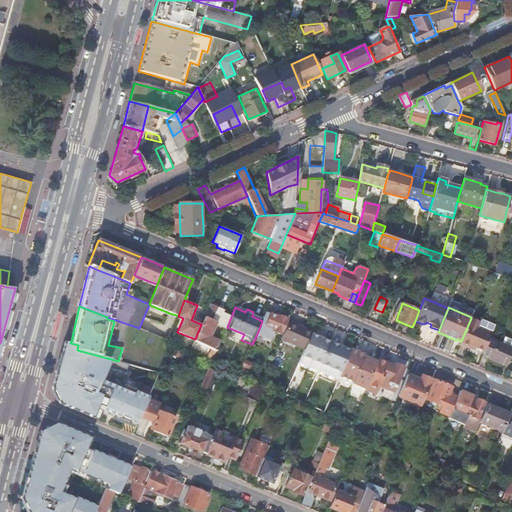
[(262,321),(257,334),(268,338),(271,340),(275,331),(281,334),(287,319),(279,315),(278,316),(271,313),(270,314),(266,312),(262,321)]
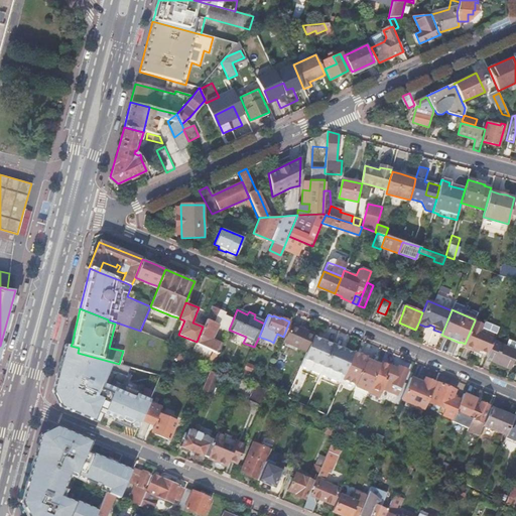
[(203,327),(197,342),(197,344),(216,352),(216,353),(217,354),(217,353),(218,354),(222,344),(212,339),(219,325),(207,318),(204,327),(203,327)]
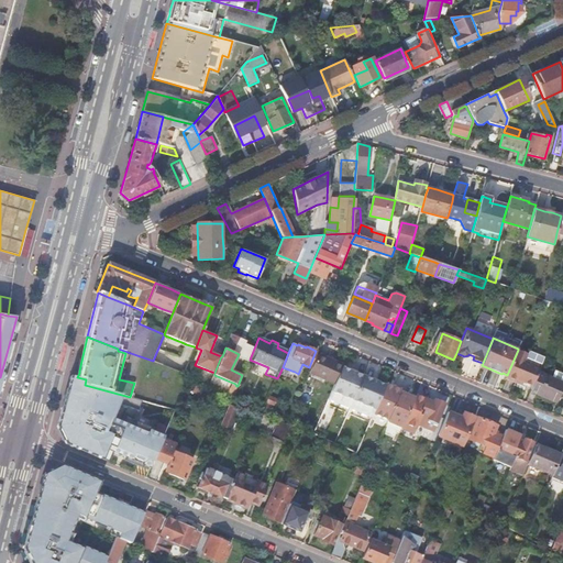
[(507,375),(506,378),(516,383),(517,379),(522,382),(532,386),(538,372),(541,365),(525,360),(527,354),(518,350),(507,375)]
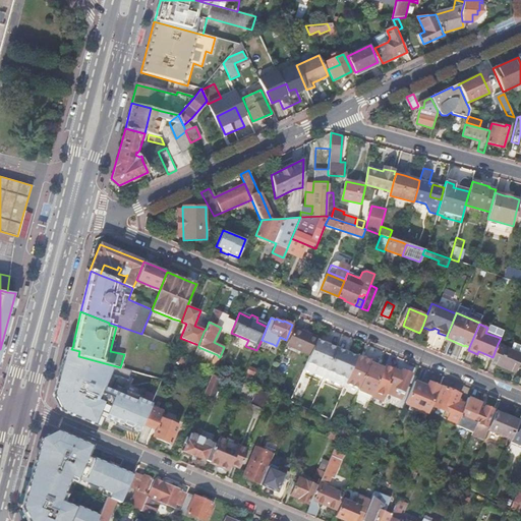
[(294,328),(293,331),(308,338),(309,335),(294,328)]
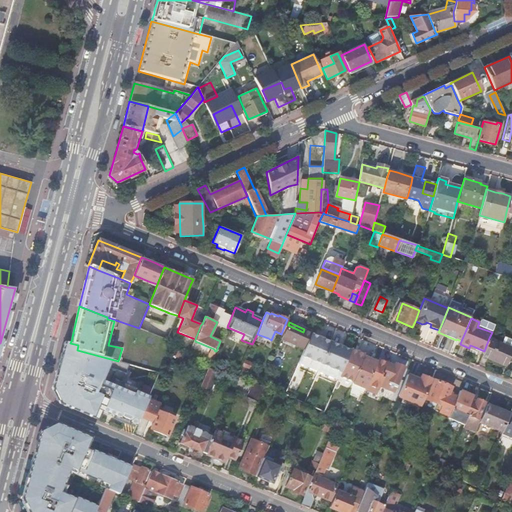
[(311,333),(304,329),(303,332),(288,325),(282,339),(304,349),(307,343),(308,340),(311,333)]
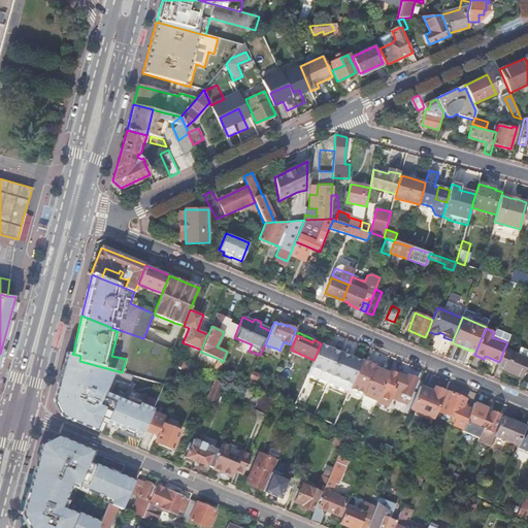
[(318,351),(317,354),(314,360),(310,366),(314,368),(310,375),(329,383),(340,355),(331,352),(333,349),(330,348),(321,343),(318,351)]
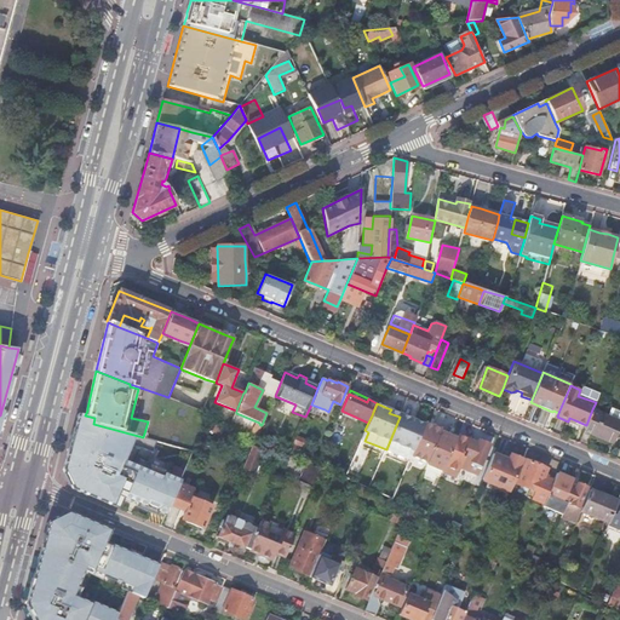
[(322,417),(325,409),(311,405),(309,409),(313,411),(311,412),(322,417)]
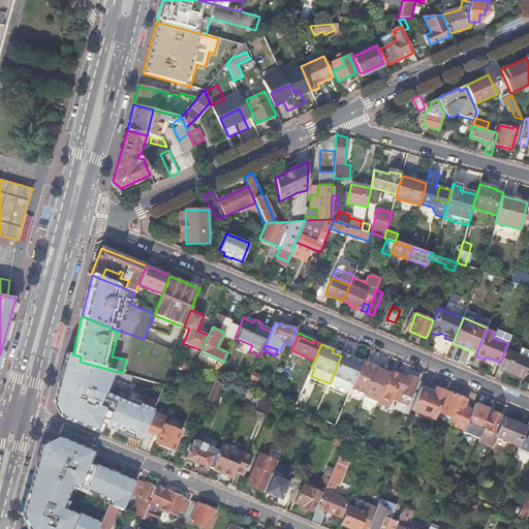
[(500,363),(498,368),(522,378),(524,373),(527,374),(528,369),(528,363),(528,361),(528,359),(505,349),(500,363)]
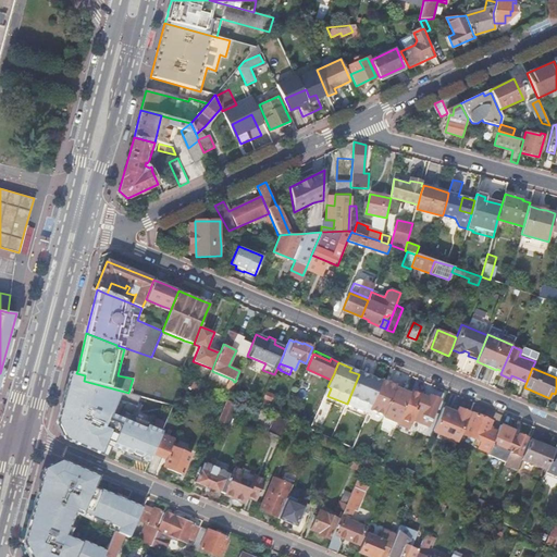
[(161,432),(162,431),(150,426),(151,423),(133,415),(140,396),(128,393),(84,381),(85,375),(76,373),(70,372),(57,421),(65,438),(100,454),(104,444),(110,445),(124,452),(140,459),(148,462),(152,453),(161,432)]
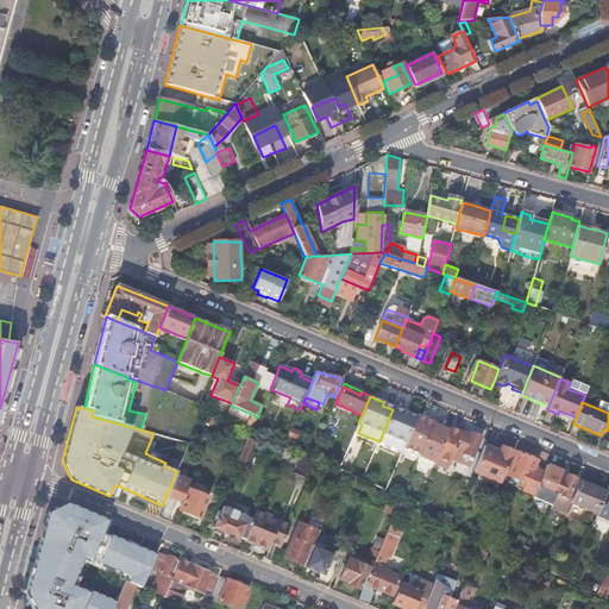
[(403,441),(406,443),(416,418),(418,416),(407,413),(405,412),(403,414),(393,409),(380,441),(399,450),(403,441)]
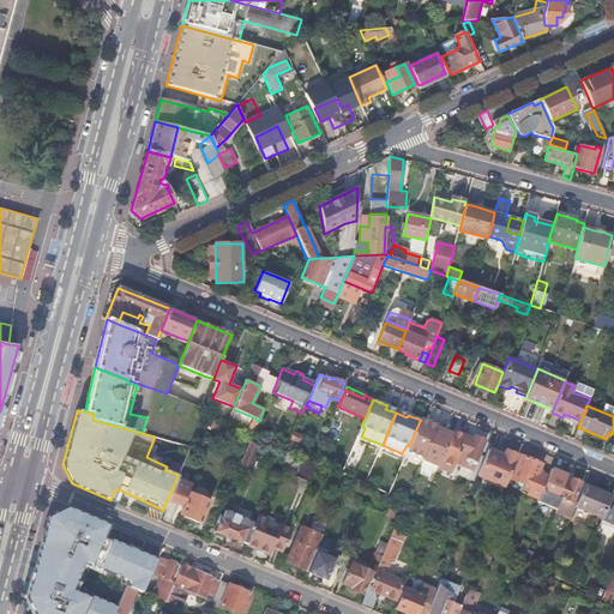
[(214,420),(210,426),(223,433),(227,426),(214,420)]
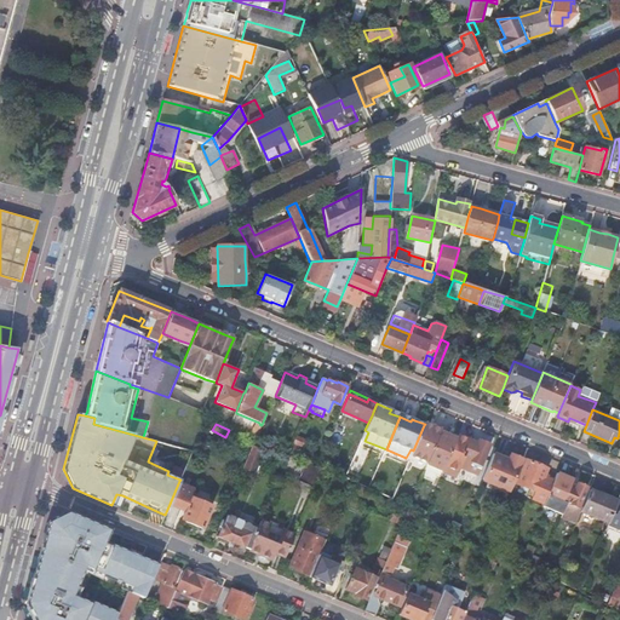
[(413,451),(412,455),(428,463),(441,431),(441,429),(432,425),(431,429),(424,425),(413,451)]
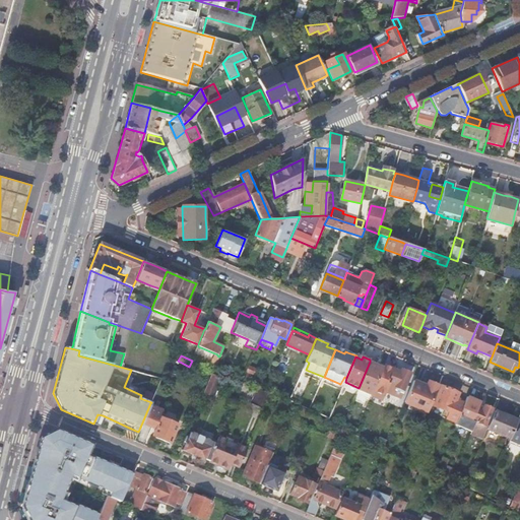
[(358,389),(372,395),(372,393),(373,390),(376,384),(377,382),(383,368),(377,365),(370,362),(359,388),(358,389)]
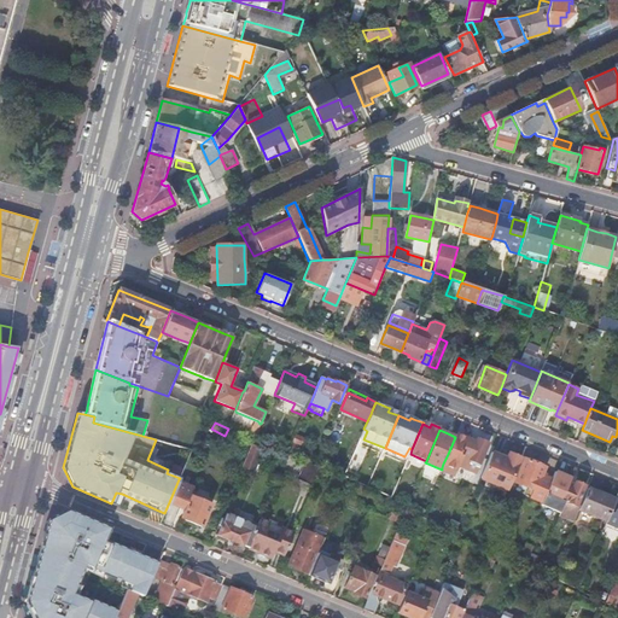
[(477,442),(456,432),(456,433),(456,435),(455,437),(448,454),(447,456),(443,464),(456,470),(458,466),(466,470),(471,460),(479,464),(488,444),(478,439),(477,442)]
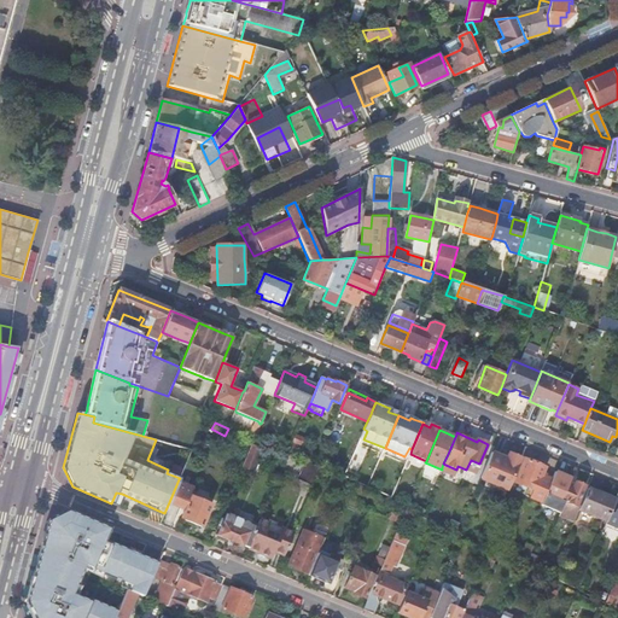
[(296,435),(291,447),(301,452),(307,438),(296,435)]
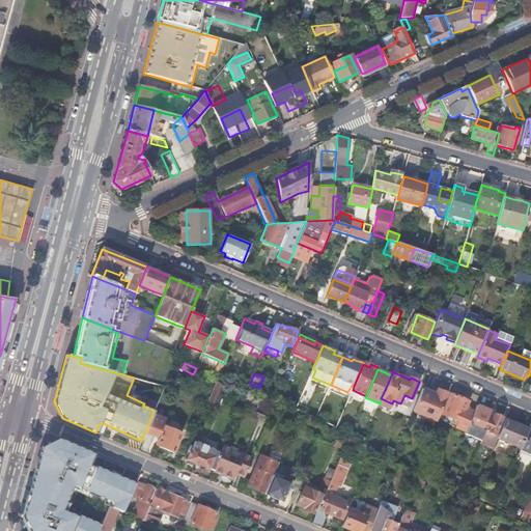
[(228,380),(220,375),(211,398),(219,401),(228,380)]
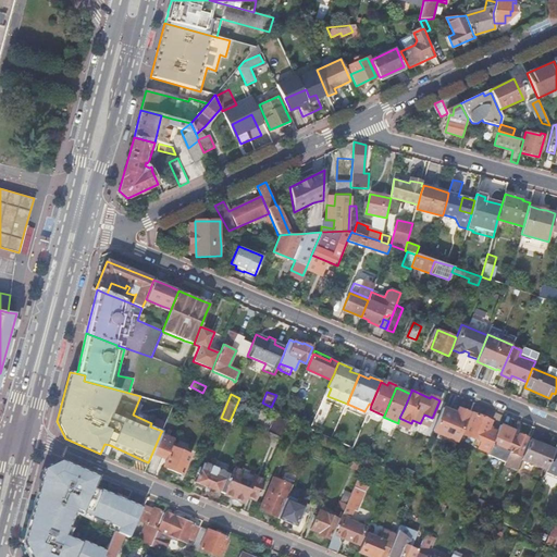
[(433,431),(457,442),(471,410),(458,405),(456,409),(445,405),(433,431)]
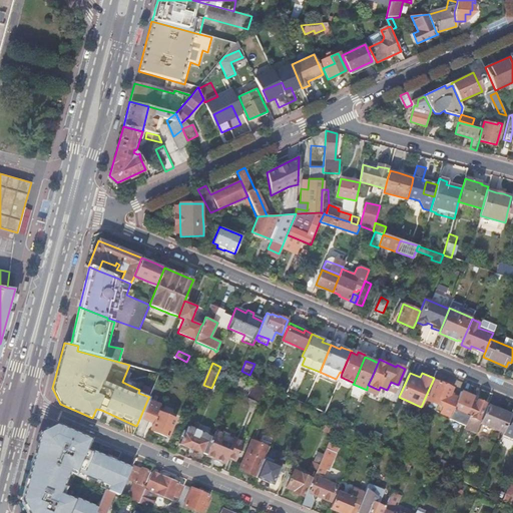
[(441,412),(450,416),(458,398),(449,395),(452,388),(436,381),(427,400),(443,407),(441,412)]
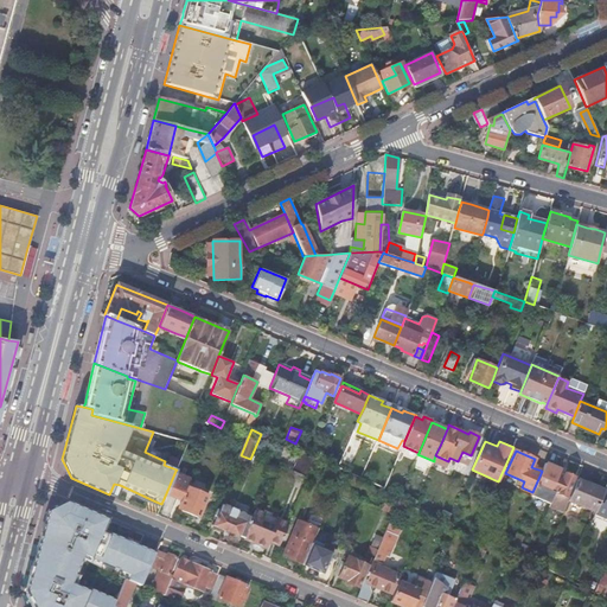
[(307,455),(301,453),(293,470),(308,477),(315,460),(307,455)]
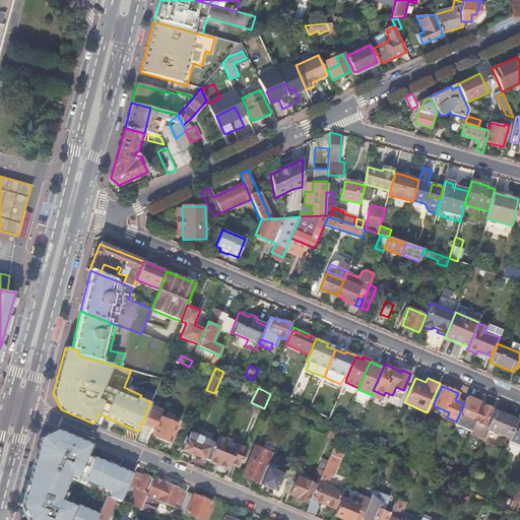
[(456,421),(455,425),(470,432),(473,424),(474,421),(471,419),(478,403),(479,402),(467,397),(464,403),(456,421)]
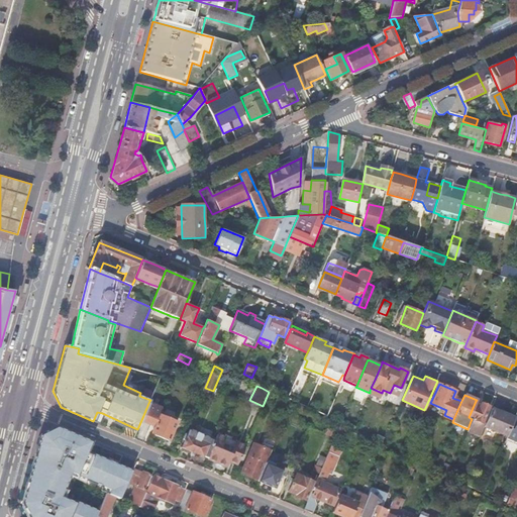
[(149,401),(141,420),(154,426),(151,433),(171,441),(179,423),(162,415),(165,407),(149,401)]
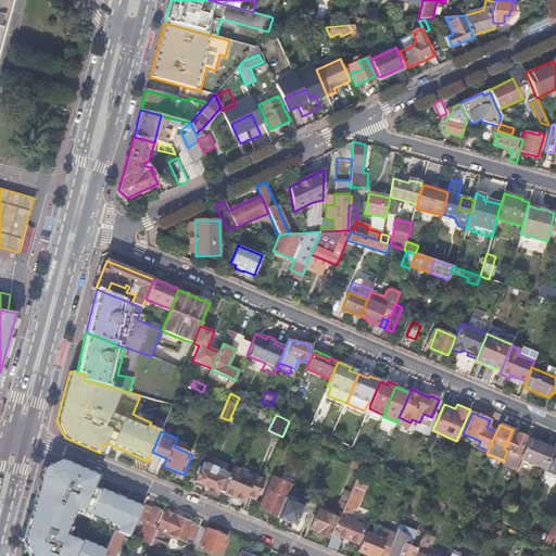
[(518,433),(512,431),(504,449),(507,451),(514,453),(518,455),(527,437),(525,436),(525,434),(520,432),(518,433)]
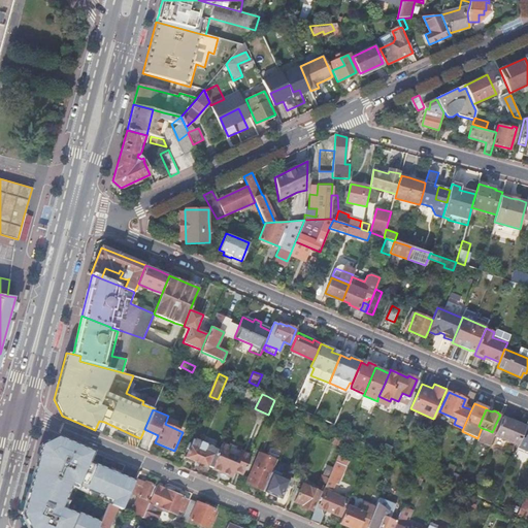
[(502,417),(494,435),(518,446),(521,437),(526,427),(502,417)]
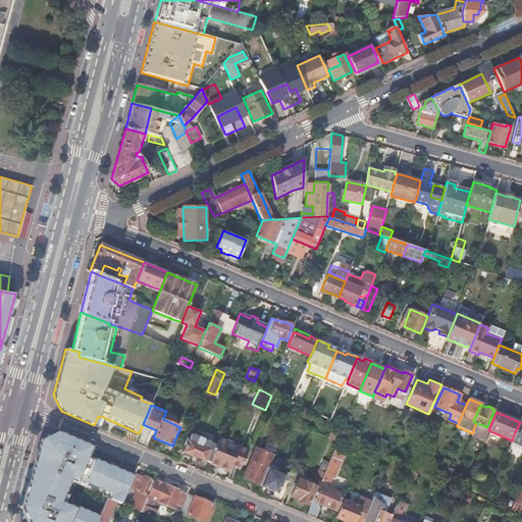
[(512,440),(507,454),(512,456),(520,435),(521,435),(521,421),(517,433),(515,432),(512,440)]
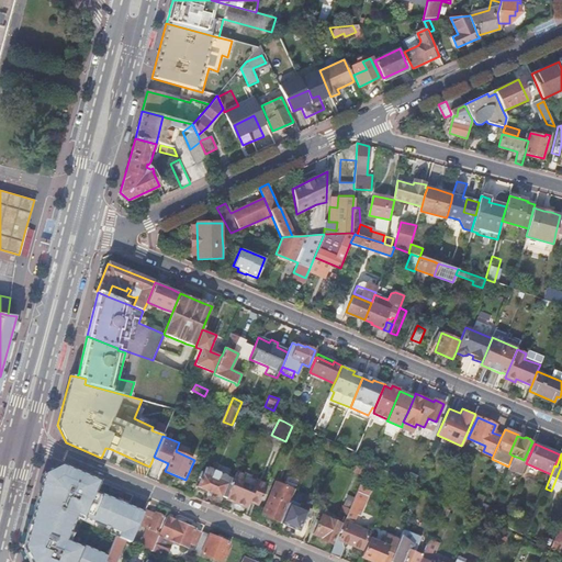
[(374,465),(369,462),(366,469),(363,474),(362,478),(369,481),(374,465)]
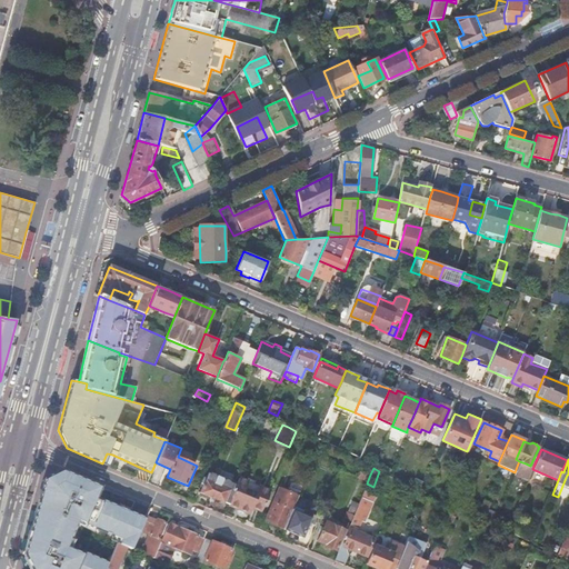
[(368,480),(370,475),(360,470),(357,476),(368,480)]
